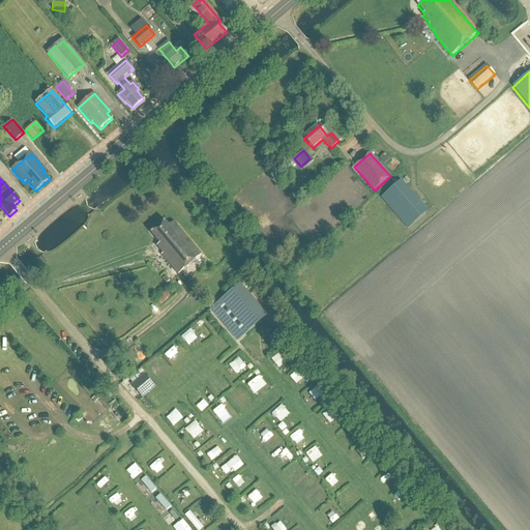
[(402,181),(381,198),(408,230),(428,212),(402,181)]
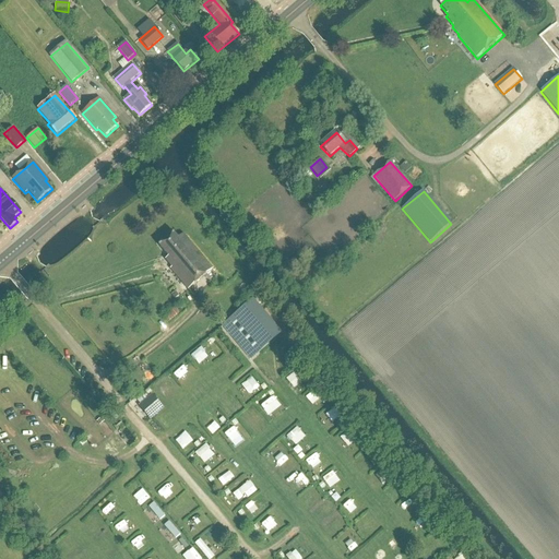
[(174,234),(159,246),(169,258),(166,260),(173,268),(170,270),(188,289),(188,290),(213,270),(182,234),(182,235),(178,239),(174,234)]
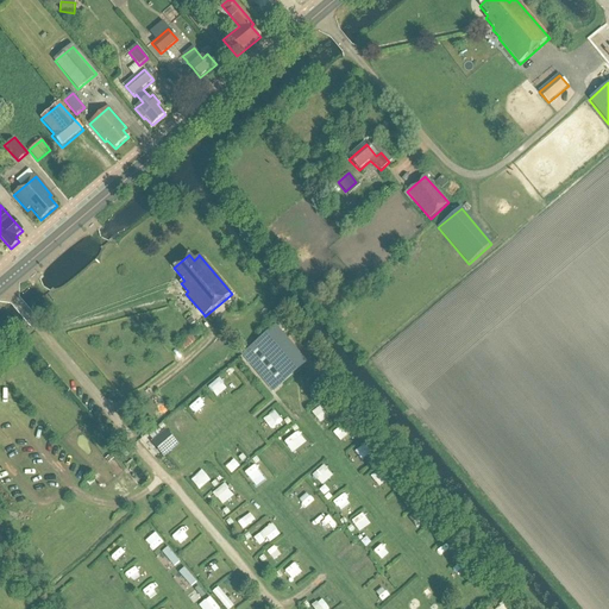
[(248,351),(242,356),(272,393),(307,364),(276,327),(248,351)]
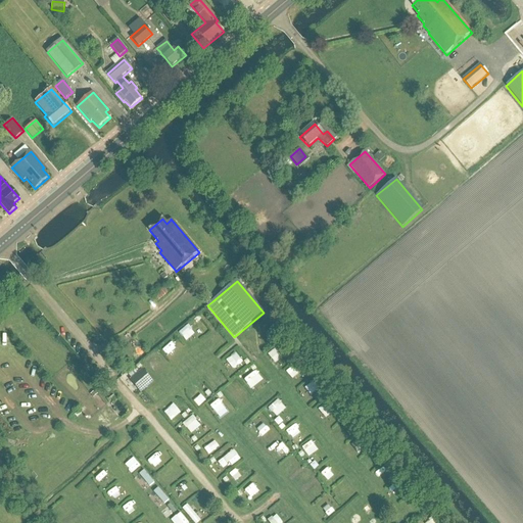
[(179,333),(185,341),(195,334),(188,325),(179,333)]
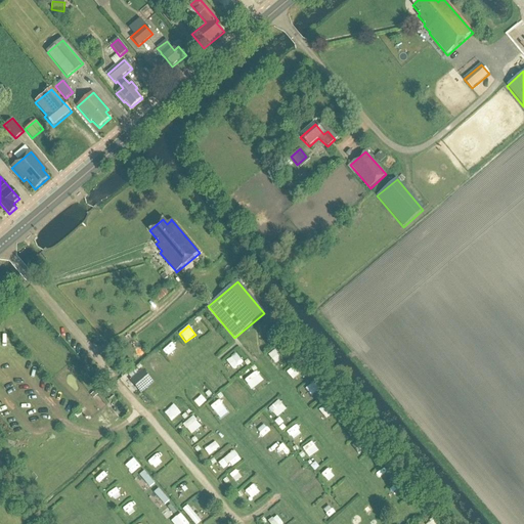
[(268,356),(276,364),(285,354),(277,347),(268,356)]
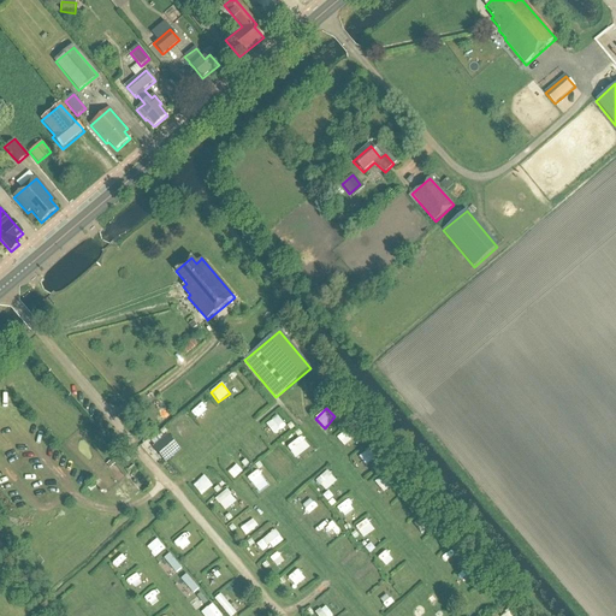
[(274,436),(285,426),(277,415),(266,425),(274,436)]
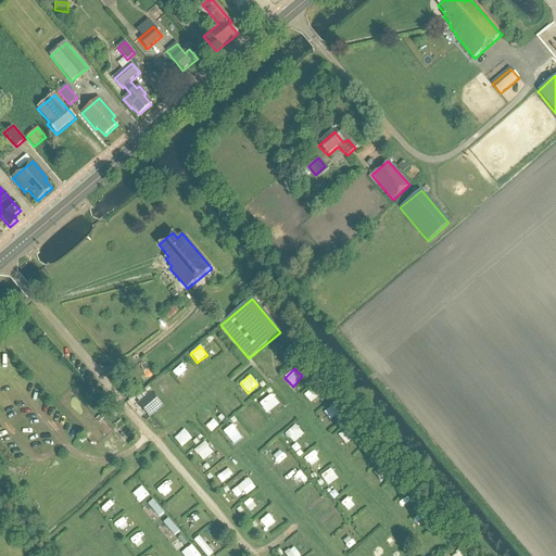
[(162,378),(154,381),(159,391),(167,387),(162,378)]
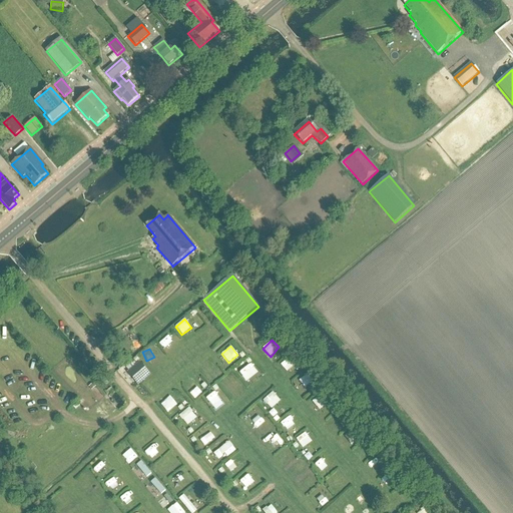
[(238,372),(245,381),(258,372),(251,363),(238,372)]
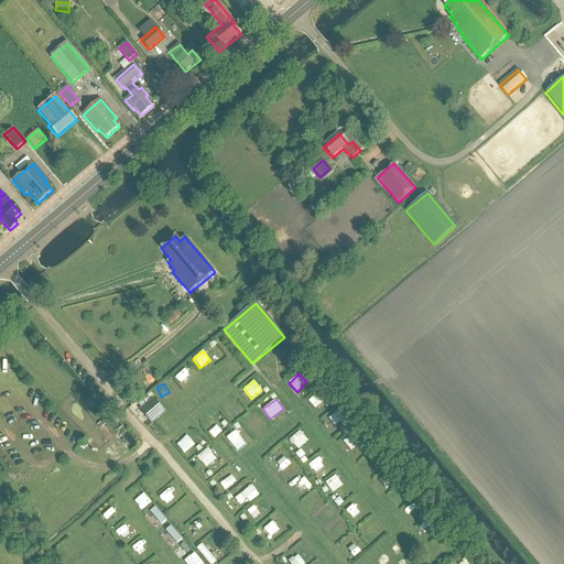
[(153,401),(140,412),(150,425),(164,414),(153,401)]
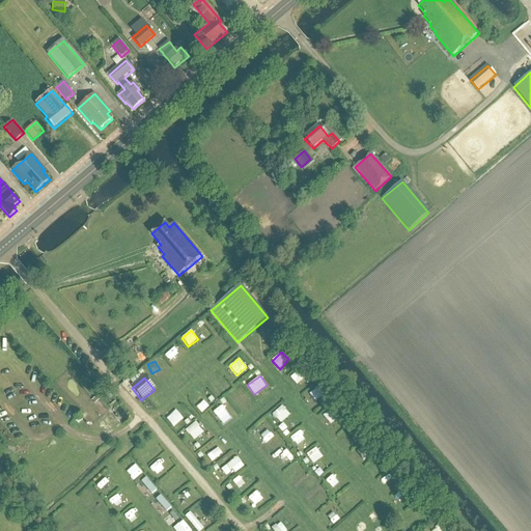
[(200,411),(207,404),(200,396),(193,403),(200,411)]
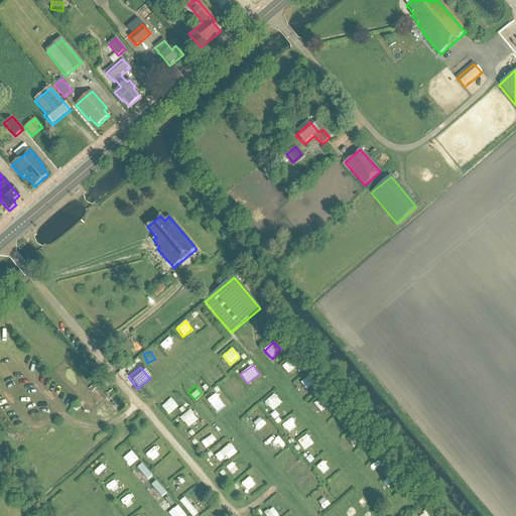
[(272,411),(281,403),(274,394),(264,402),(272,411)]
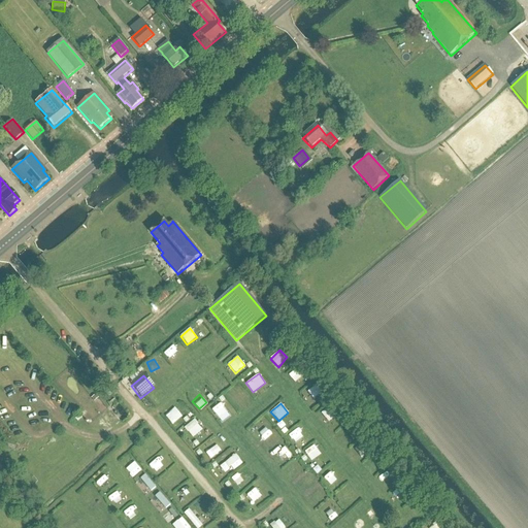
[(330,405),(321,414),(329,422),(338,414),(330,405)]
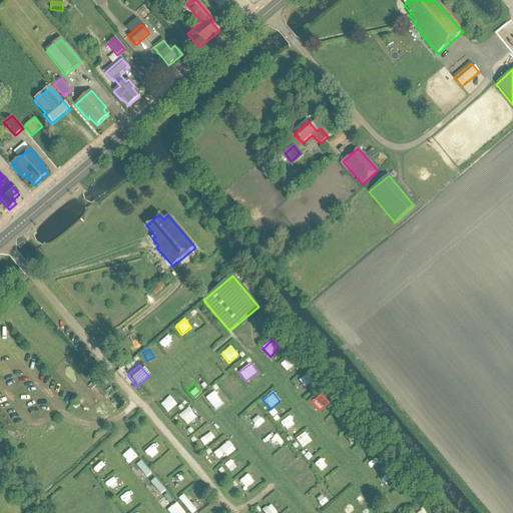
[(188,408),(178,416),(186,426),(196,418),(188,408)]
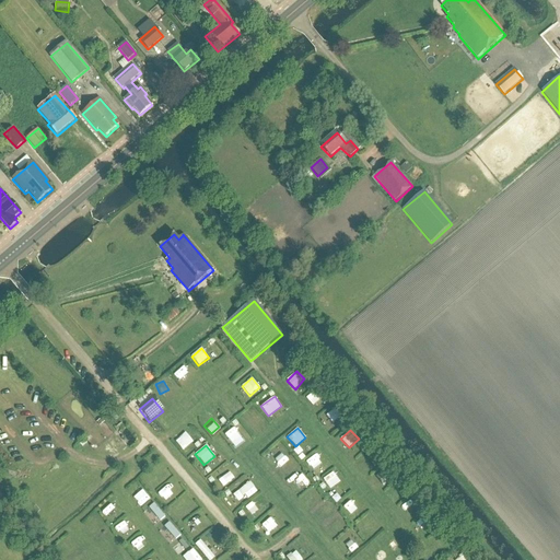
[(292,458),(280,466),(284,473),(296,465),(292,458)]
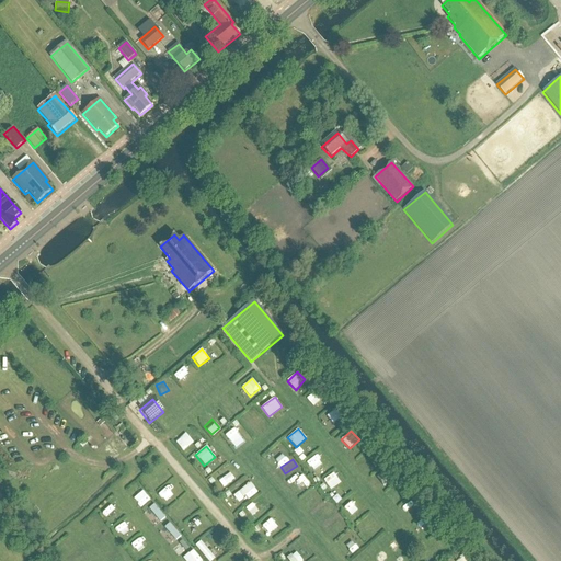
[(333,472),(323,480),(331,490),(341,483),(333,472)]
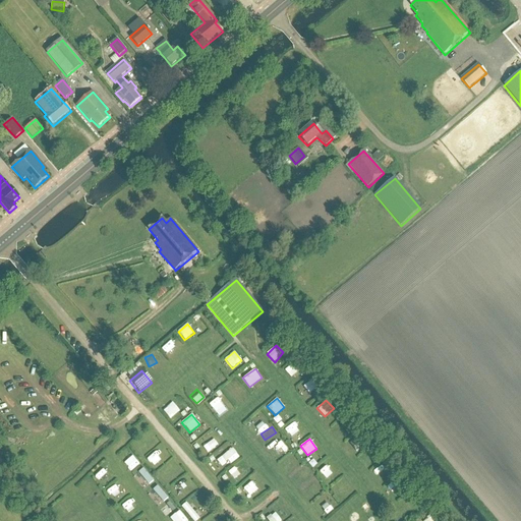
[(232,448),(222,456),(228,464),(239,457),(232,448)]
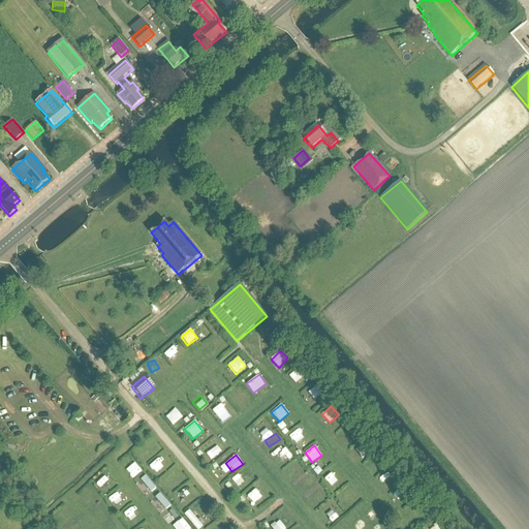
[(147,475),(141,478),(149,492),(155,489),(147,475)]
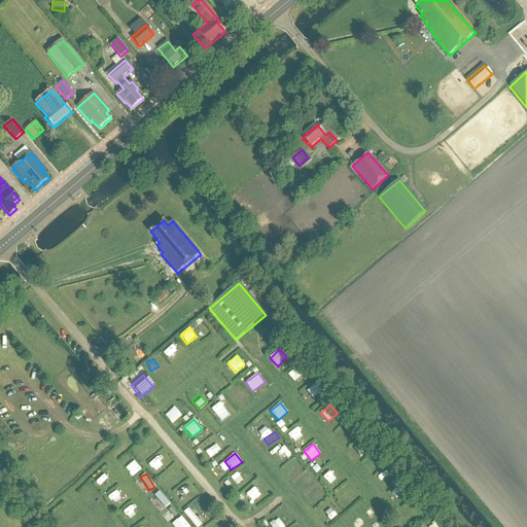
[(159,491),(154,495),(165,507),(170,503),(159,491)]
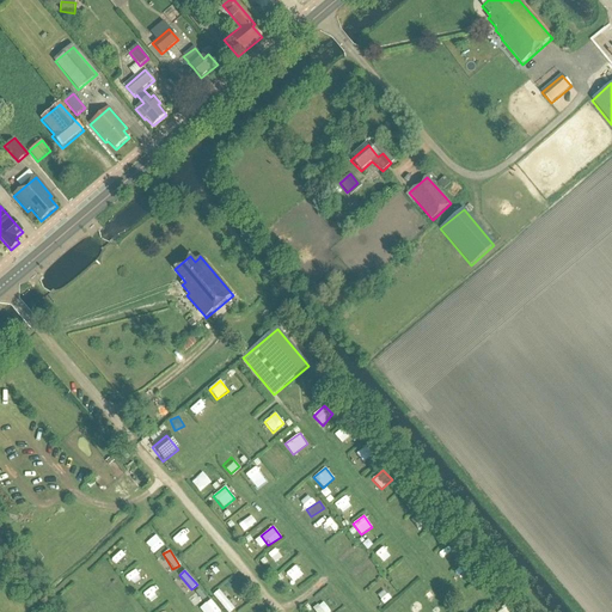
[(226,611),(230,611),(234,609),(219,591),(213,595),(226,611)]
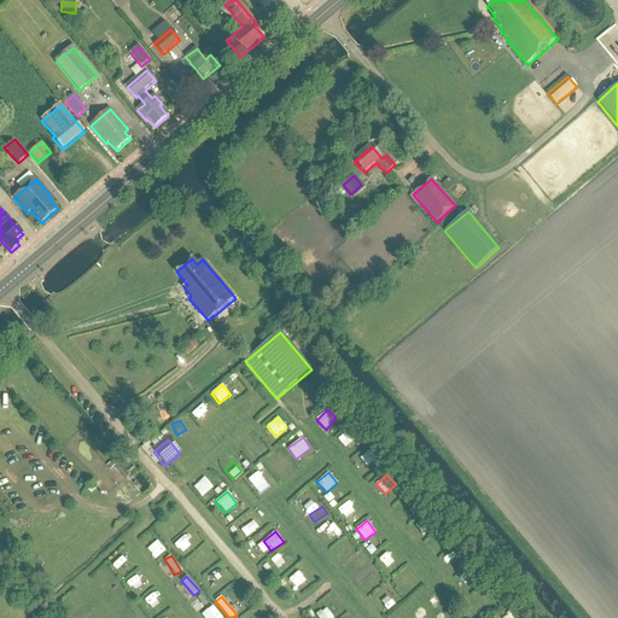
[(204,617),(219,617),(211,607),(202,613),(204,617)]
